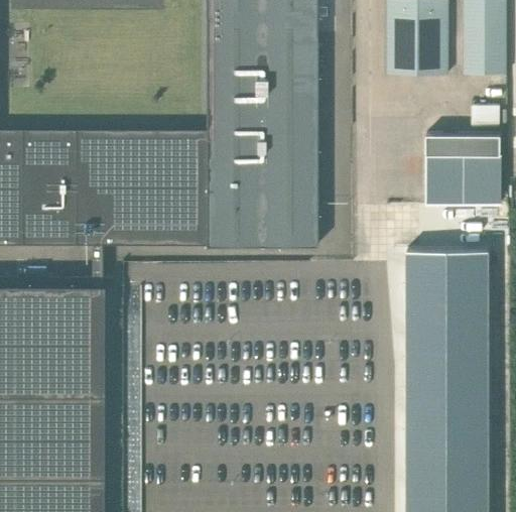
[(0,246),(208,246),(208,248),(211,248),(211,247),(318,247),(318,0),(208,0),(208,131),(0,130),(0,246)]
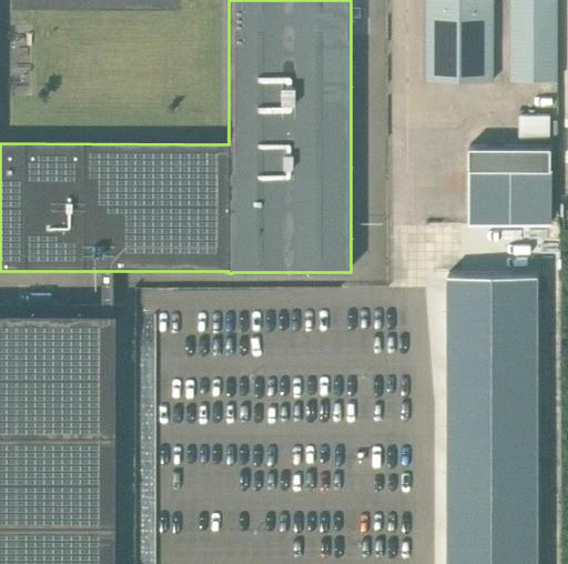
[(424,0),(425,83),(494,83),(494,0),(424,0)]
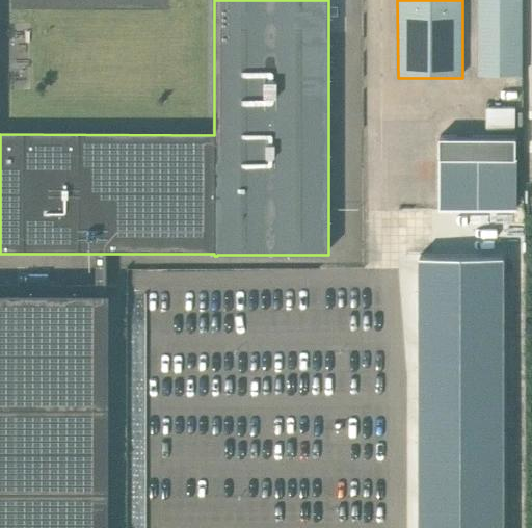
[(522,78),(522,0),(477,0),(477,78),(522,78)]
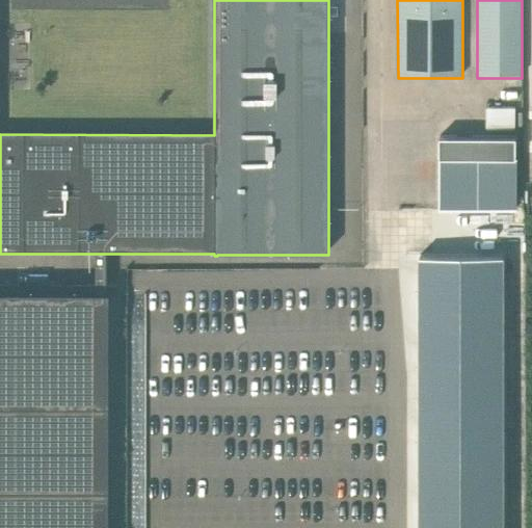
[(515,133),(515,110),(485,110),(485,133),(515,133)]
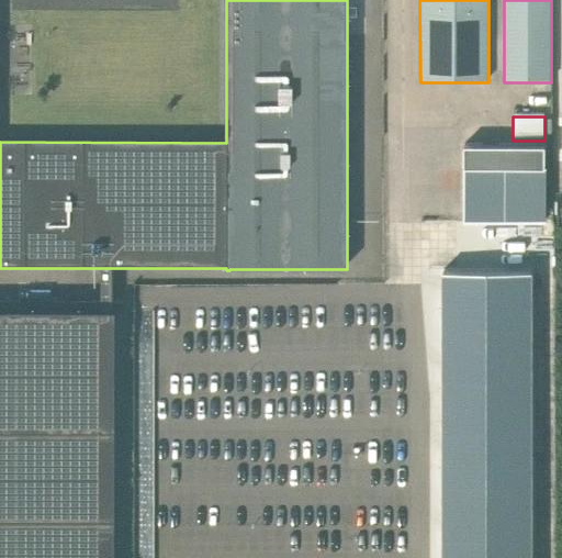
[(544,225),(546,148),(464,148),(464,225),(544,225)]
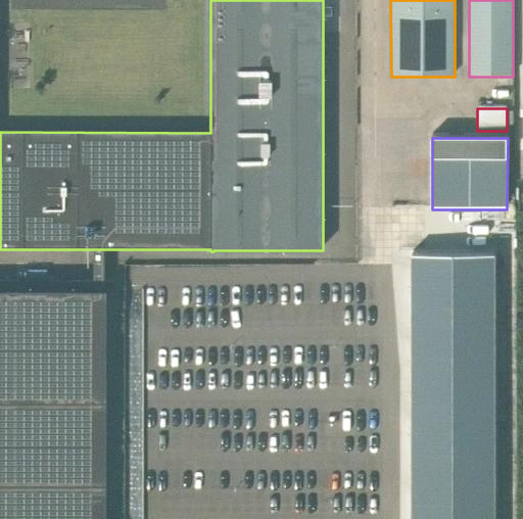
[(413,254),(412,518),(494,518),(495,254),(413,254)]
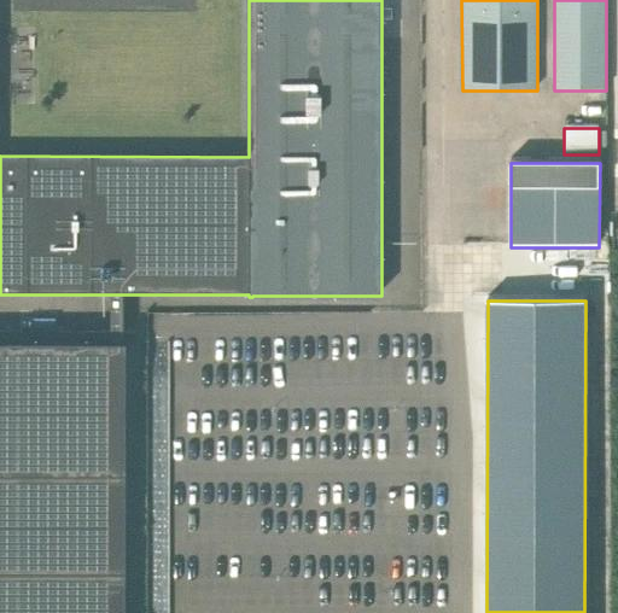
[(0,342),(0,612),(126,612),(127,342),(0,342)]
